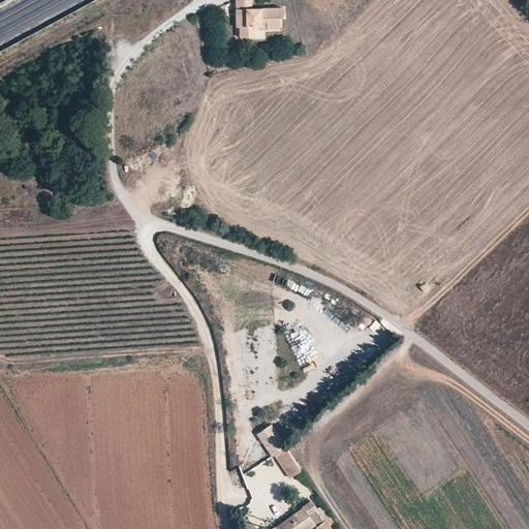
[(241,0),(237,0),(237,27),(240,27),(241,37),(258,36),(257,29),(280,29),(280,19),(283,19),(283,6),(253,7),(253,0),(241,0)]
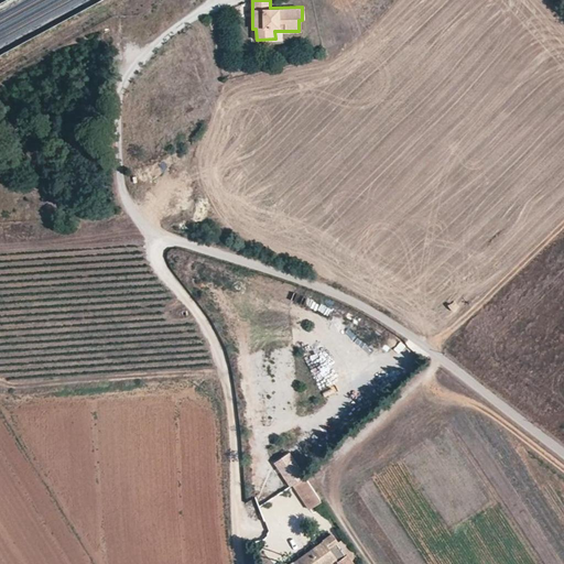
[(277,462),(291,486),(305,478),(290,454),(277,462)]
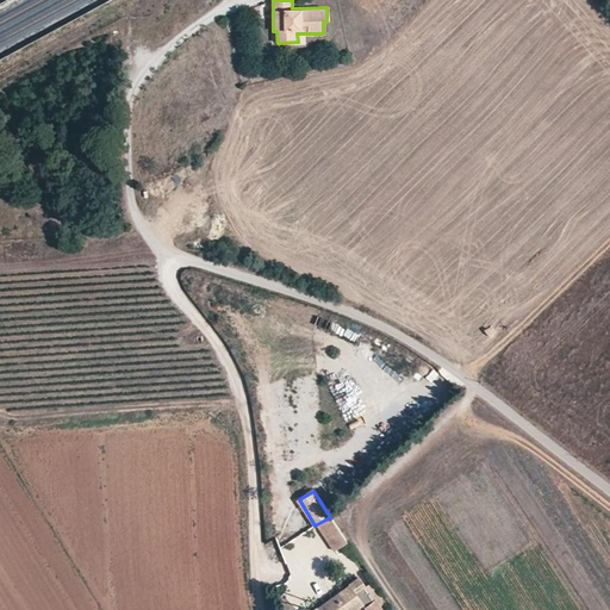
[(319,528),(323,531),(335,524),(330,517),(319,528)]
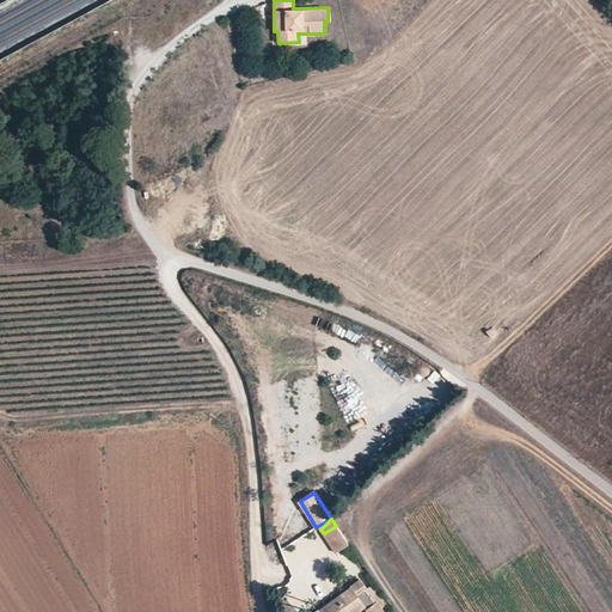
[(337,555),(349,546),(336,526),(324,533),(337,555)]
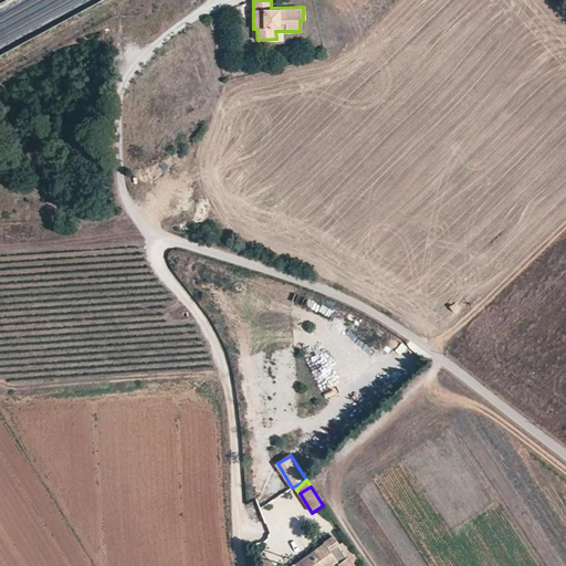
[(333,565),(338,563),(341,565),(356,565),(352,558),(349,561),(341,545),(342,544),(336,535),(326,541),(328,543),(308,555),(297,562),(297,561),(290,565),(289,565),(333,565)]
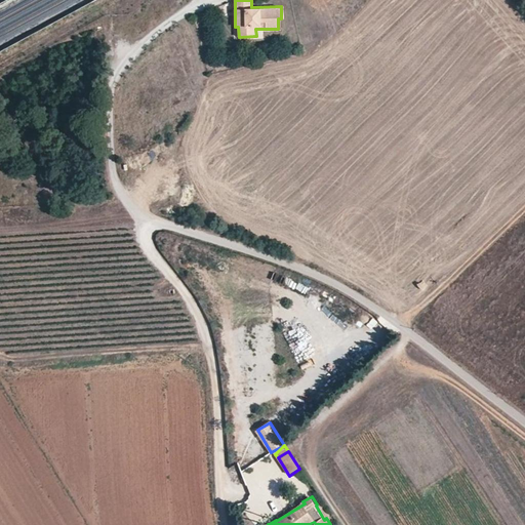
All buildings are outlined.
